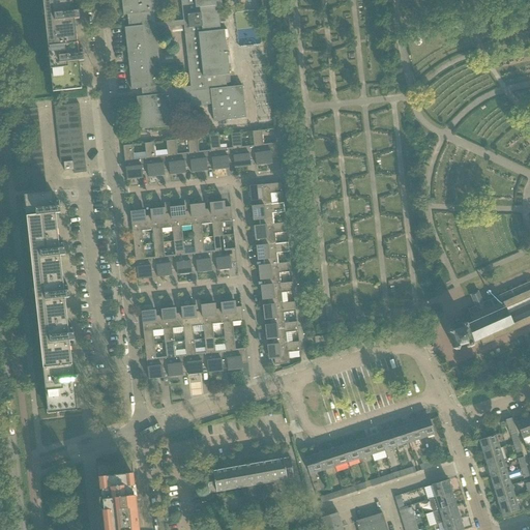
[(70,0),(50,0),(42,1),(48,42),(75,39),(72,21),(79,20),(79,12),(72,12),(71,7),(70,0)]
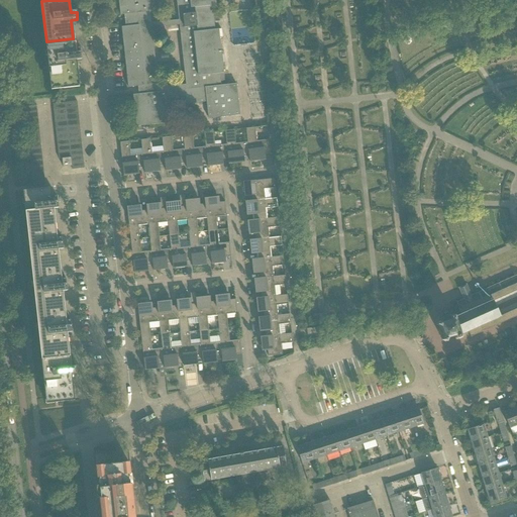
[(118,0),(120,15),(124,14),(125,26),(121,27),(128,88),(138,87),(138,94),(133,95),(136,126),(146,125),(168,123),(167,106),(206,101),(208,118),(230,116),(240,115),(236,83),(221,85),(219,73),(223,73),(220,40),(219,36),(219,29),(215,30),(215,29),(212,5),(216,5),(215,0),(118,0)]
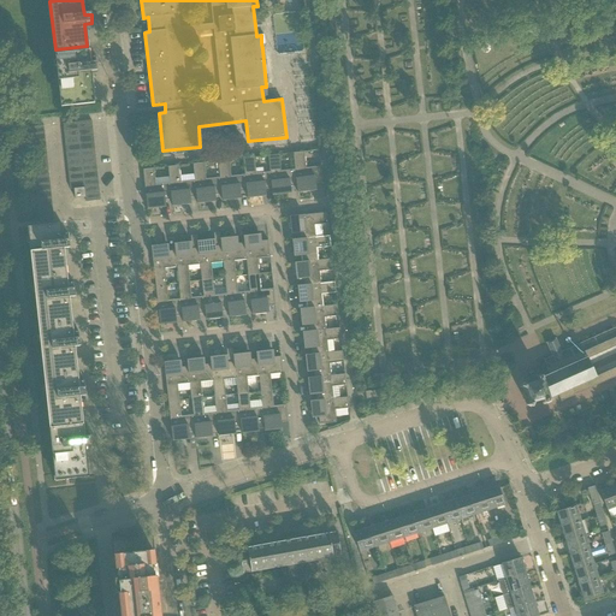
[(533,23),(528,31),(535,36),(542,28),(533,23)]
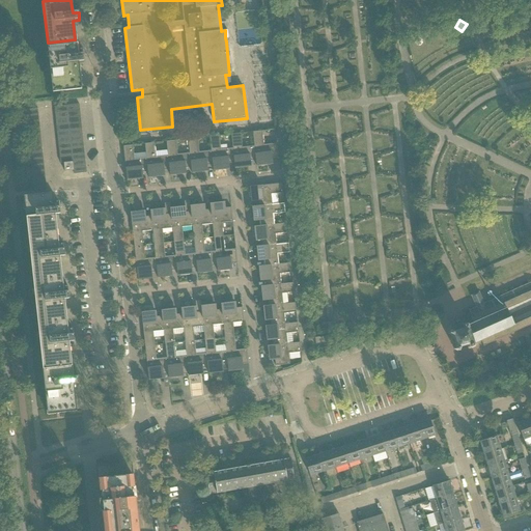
[(75,39),(48,43),(53,92),(61,91),(64,91),(82,89),(79,62),(84,61),(83,54),(77,55),(76,49),(75,39)]
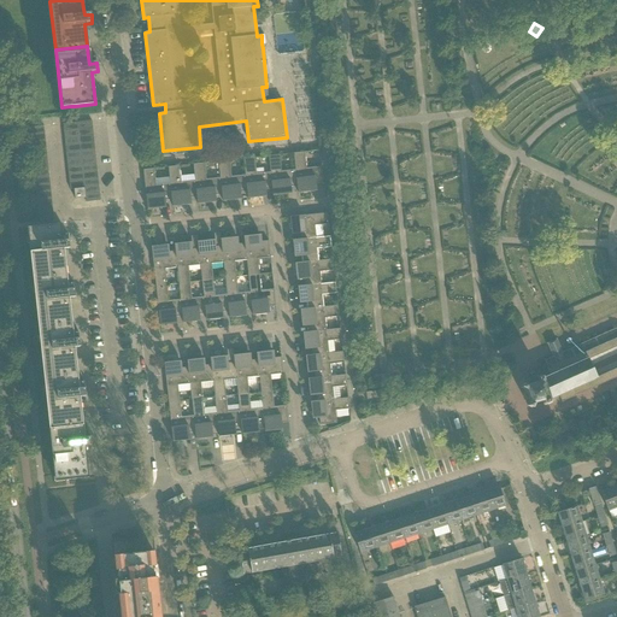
[(305,152),(294,153),(298,187),(299,193),(304,192),(312,192),(317,191),(317,188),(316,184),(323,183),(321,166),(306,169),(305,152)]
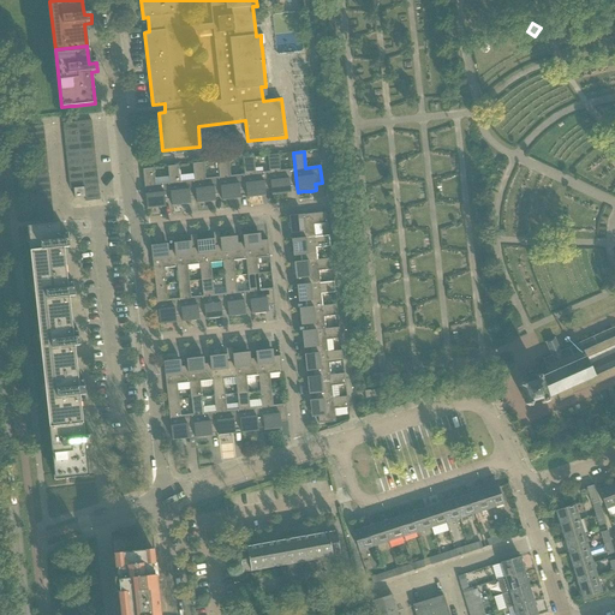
[(279,155),(268,155),(270,172),(272,189),(273,195),(278,195),(286,193),(291,193),(291,191),(290,186),(293,186),(297,186),(293,153),(294,169),(281,171),(279,155)]
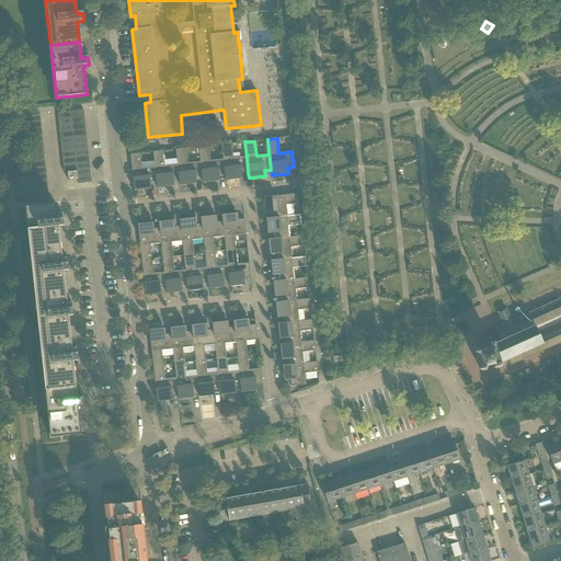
[(231,144),(221,145),(224,159),(225,174),(226,181),(231,180),(239,179),(242,179),(242,176),(242,172),(248,172),(247,157),(245,157),(235,158),(233,158),(231,144)]
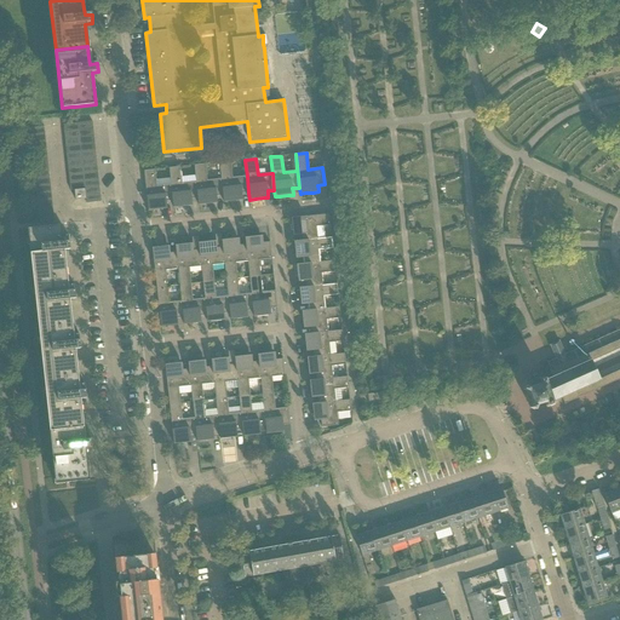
[(230,161),(219,162),(222,179),(223,195),(224,202),(230,201),(239,201),(242,200),(242,197),(242,194),(245,193),(248,193),(247,176),(240,177),(233,178),(230,161)]
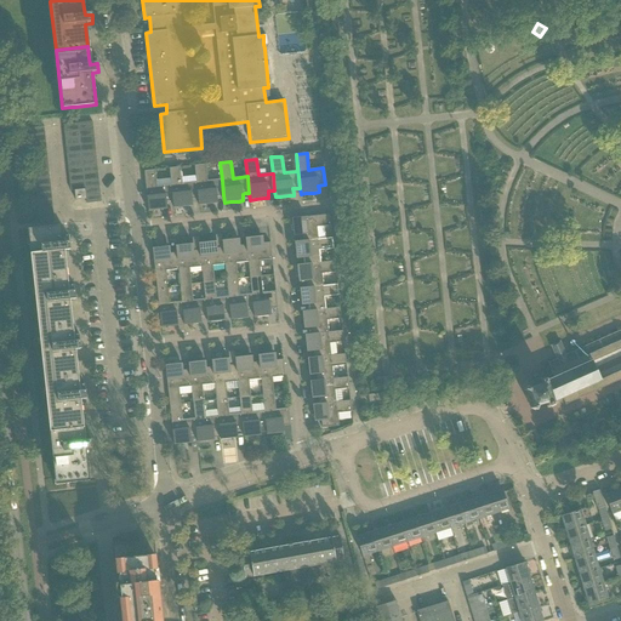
[(206,164),(195,165),(197,182),(199,199),(199,205),(205,205),(214,204),(218,204),(217,201),(217,197),(218,197),(223,195),(222,180),(211,181),(208,181),(206,164)]
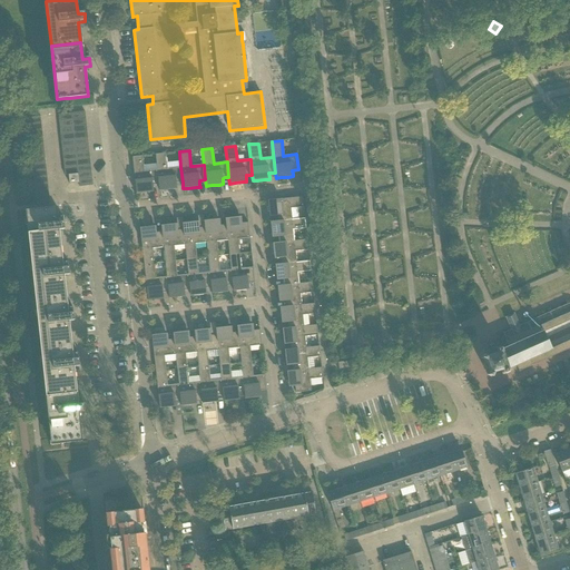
[(166,154),(156,155),(157,169),(159,185),(159,192),(165,190),(173,189),(177,189),(176,187),(176,183),(177,183),(182,183),(183,183),(180,167),(176,167),(167,168),(166,154)]
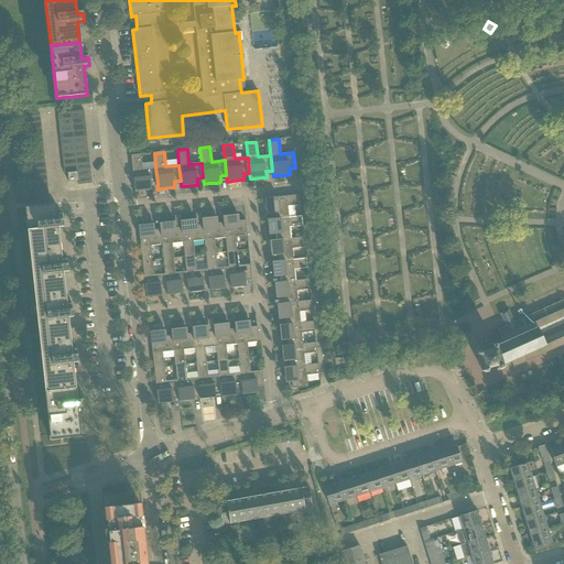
[(141,154),(131,155),(134,192),(140,191),(148,191),(152,190),(152,187),(151,184),(152,183),(158,183),(155,167),(145,169),(142,169),(141,154)]
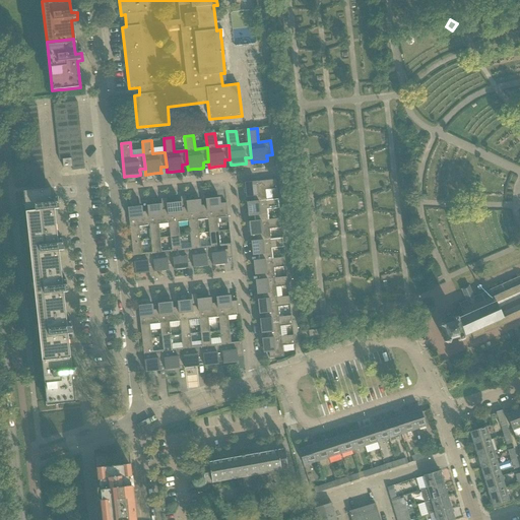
[(72,167),(72,165),(71,158),(62,159),(63,168),(72,167)]
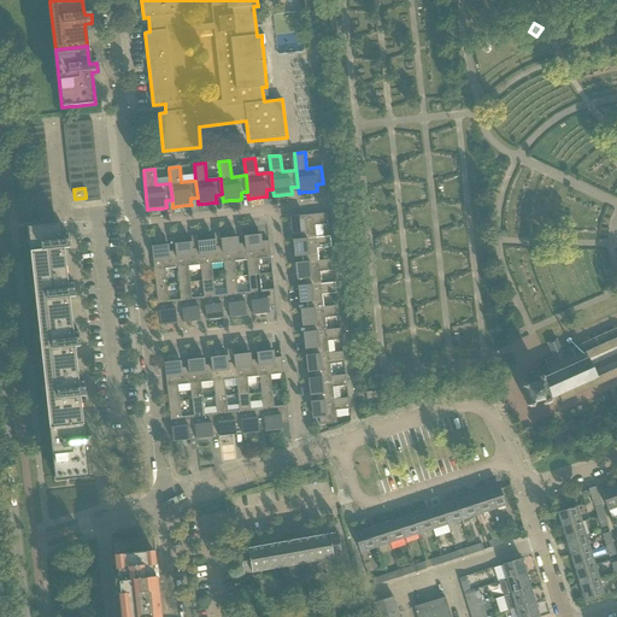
[(328,213),(291,217),(291,222),(292,230),(292,234),(294,234),(295,235),(295,240),(316,239),(316,238),(316,231),(315,225),(329,224),(328,213)]
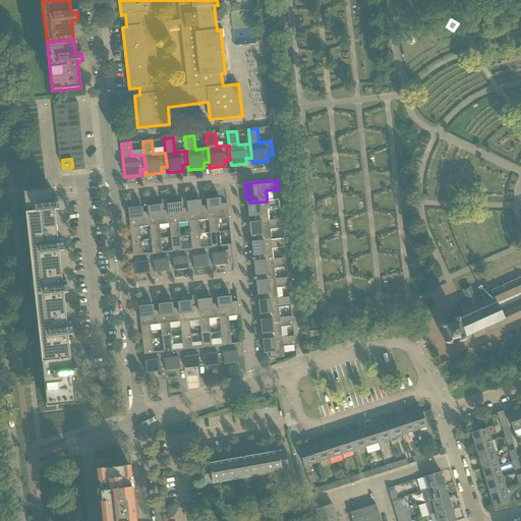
[(52,189),(24,192),(29,234),(57,231),(55,210),(59,210),(58,203),(54,204),(53,197),(52,189)]
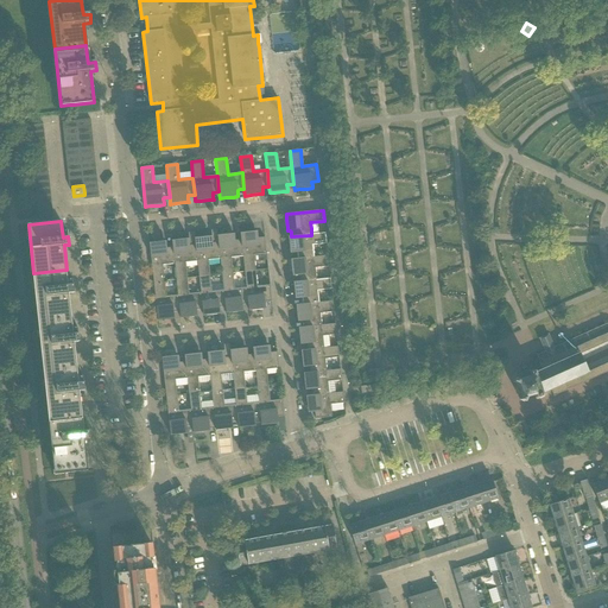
[(245,233),(241,233),(241,240),(244,257),(245,272),(255,271),(254,255),(266,254),(266,253),(265,238),(258,238),(258,234),(257,232),(253,232),(245,233)]
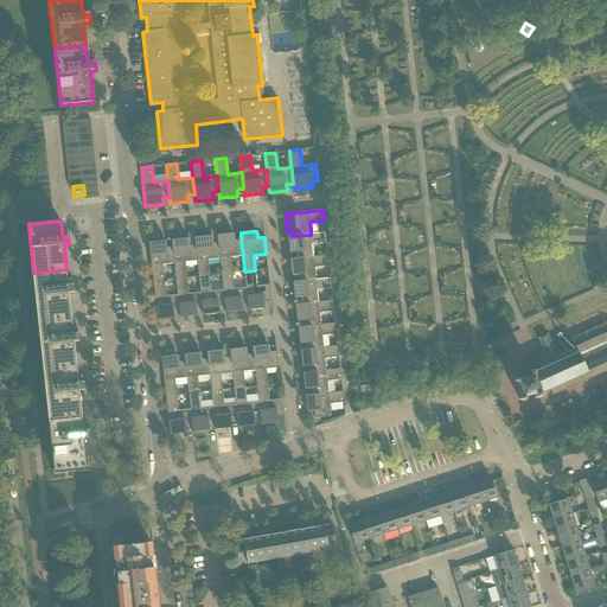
[(291,236),(288,237),(288,241),(289,249),(291,253),(293,253),(296,253),(296,255),(298,259),(313,257),(313,256),(313,253),(312,244),(326,243),(325,232),(311,235),(291,236)]
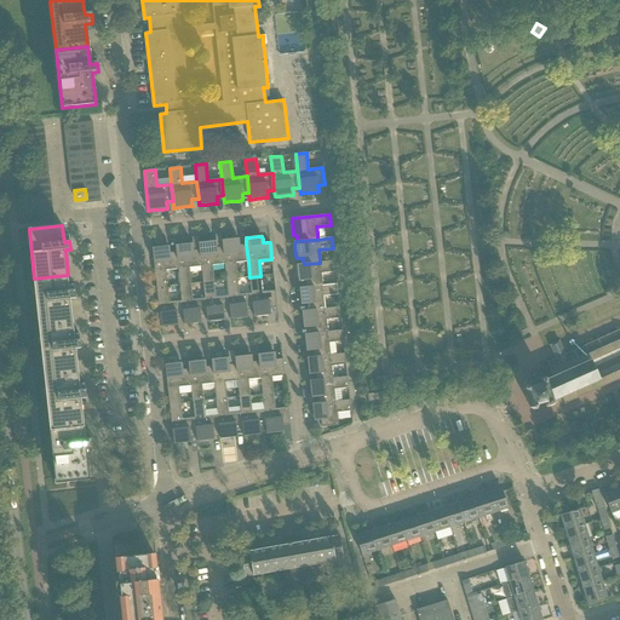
[(227,240),(223,240),(223,247),(224,264),(227,280),(237,279),(236,263),(248,262),(246,245),(241,245),(240,246),(239,241),(239,239),(235,239),(227,240)]
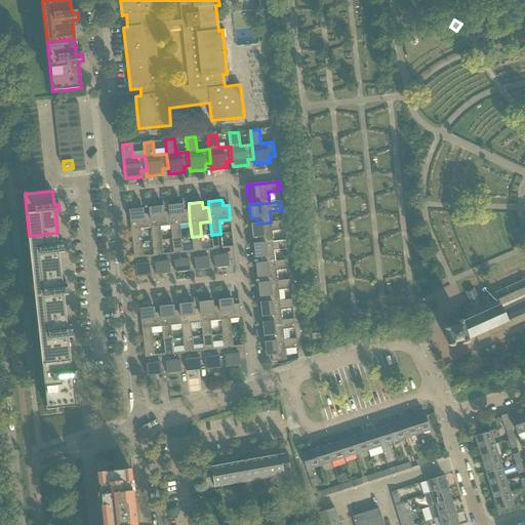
[(171,205),(168,206),(169,211),(170,226),(172,239),(182,238),(179,225),(190,224),(189,209),(185,210),(184,210),(183,206),(183,204),(178,205),(171,205)]
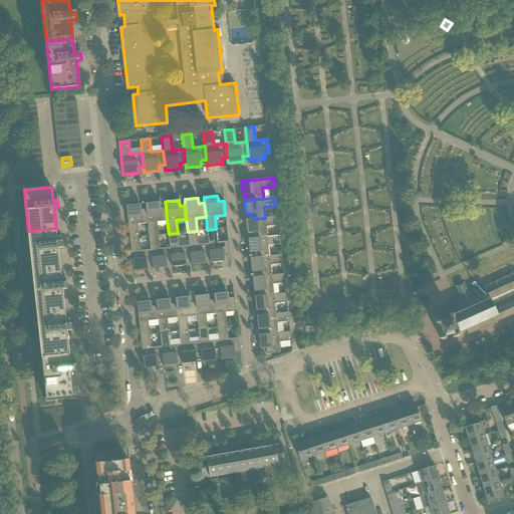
[(149,203),(146,204),(147,209),(148,223),(149,236),(159,235),(157,222),(167,221),(166,207),(165,207),(162,208),(161,208),(160,204),(160,202),(156,203),(149,203)]
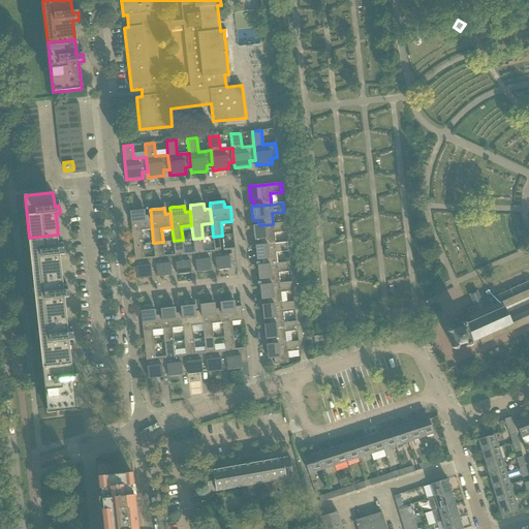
[(133,211),(130,212),(133,245),(144,244),(142,230),(152,229),(151,215),(147,216),(145,216),(145,213),(145,212),(145,210),(141,211),(133,211)]
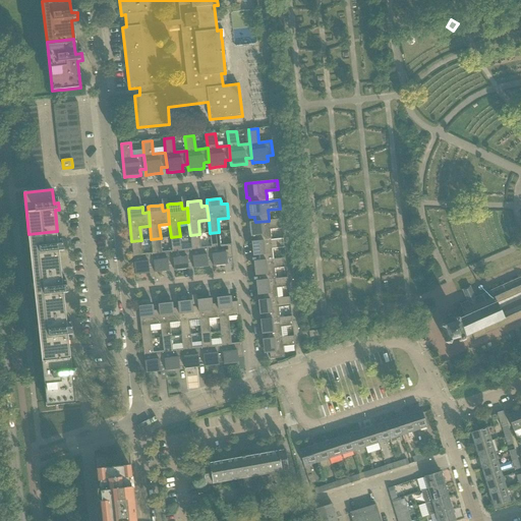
[(255,222),(249,223),(250,226),(250,233),(251,236),(253,236),(256,236),(257,239),(257,241),(272,240),(271,235),(270,230),(282,228),(281,219),(269,221),(255,222)]
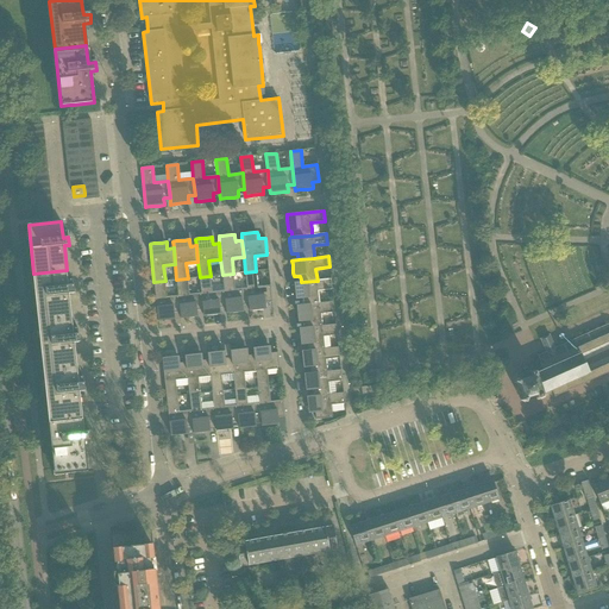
[(67,270),(33,274),(38,322),(71,319),(69,294),(74,294),(74,286),(68,287),(68,280),(67,270)]
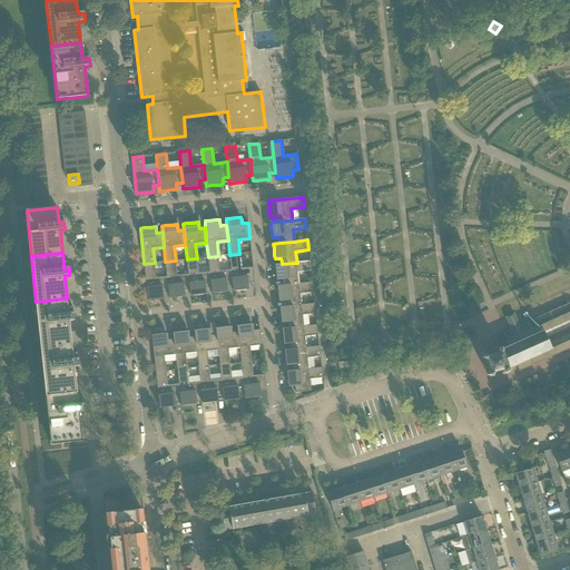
[(239,254),(229,255),(231,269),(233,285),(234,292),(237,291),(245,290),(248,290),(248,287),(248,284),(255,283),(253,267),(242,268),(239,254)]
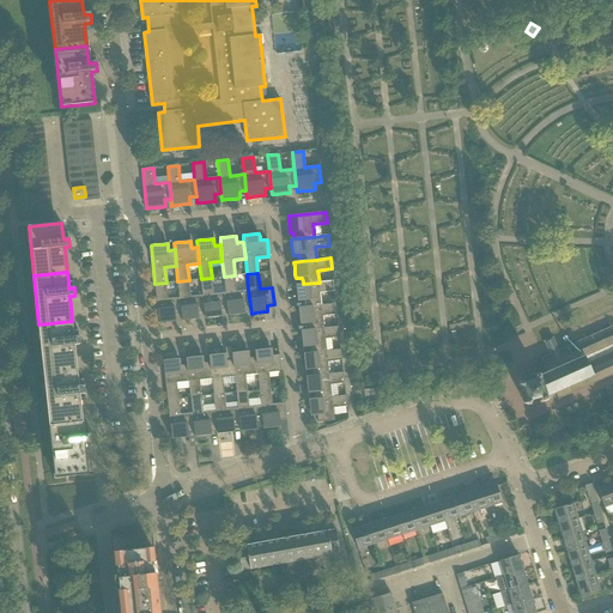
[(235,275),(224,277),(225,292),(228,309),(229,316),(232,315),(241,315),(244,314),(244,311),(244,308),(246,307),(250,307),(248,290),(237,291),(235,275)]
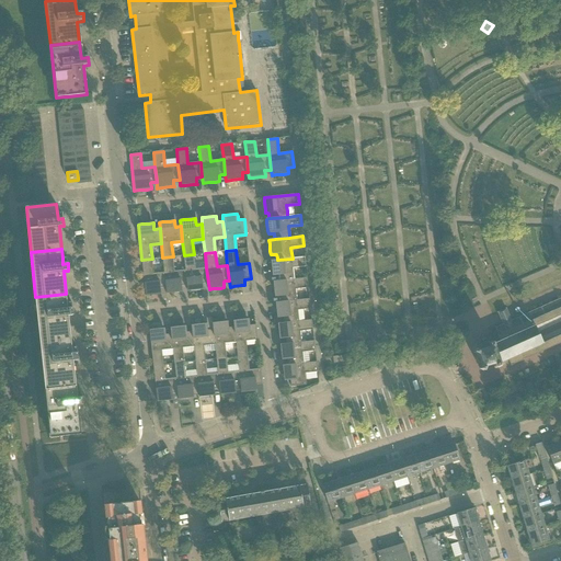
[(194,254),(184,255),(185,270),(187,285),(187,292),(189,292),(192,290),(199,290),(203,289),(203,287),(203,284),(206,283),(208,283),(206,267),(195,268),(194,254)]
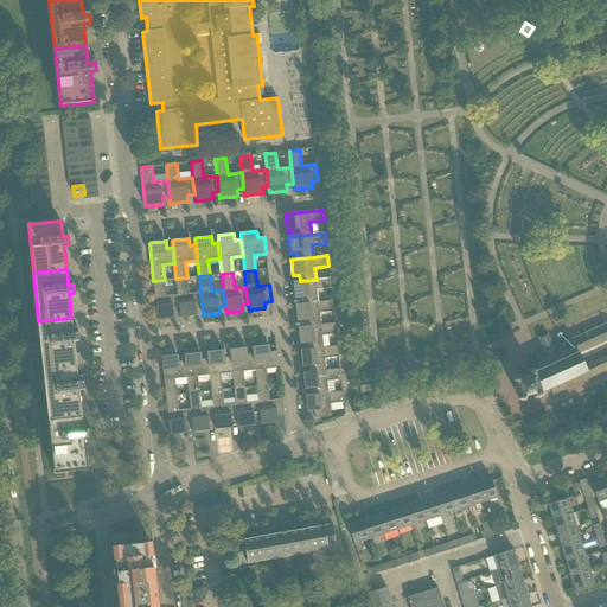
[(187,278),(176,279),(178,294),(180,311),(180,318),(184,318),(192,317),(197,315),(197,313),(196,310),(203,308),(200,292),(189,293),(187,278)]
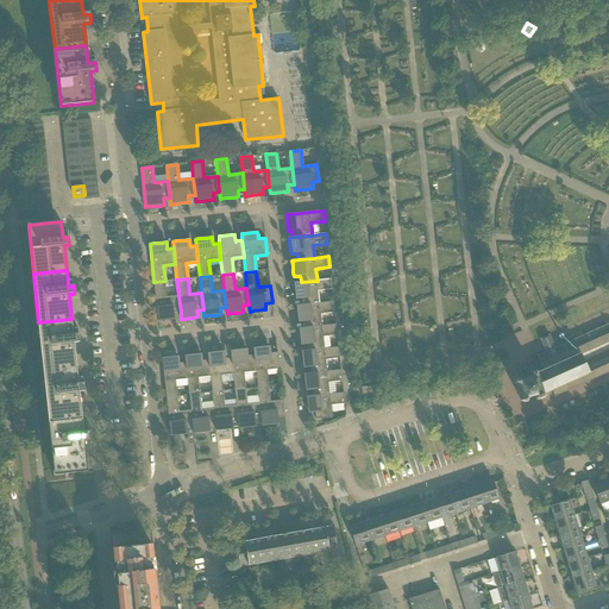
[(301,282),(294,283),(295,287),(295,295),(296,300),(299,299),(302,299),(303,302),(303,305),(303,306),(320,303),(319,296),(319,292),(332,290),(331,280),(318,281),(301,282)]
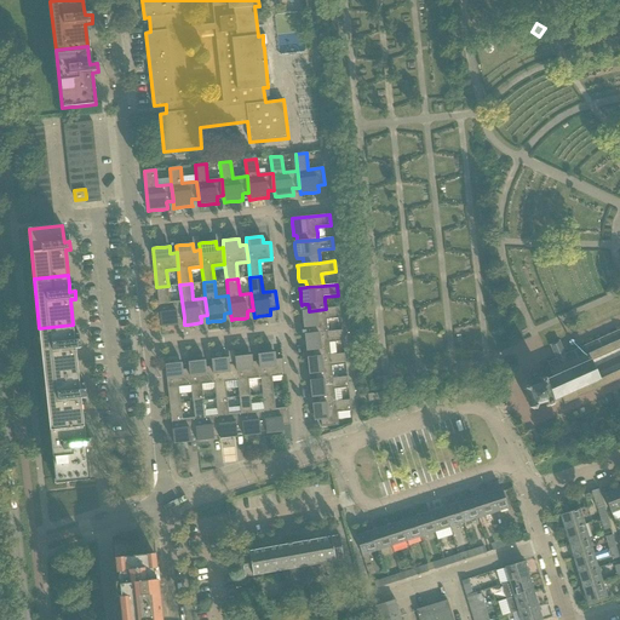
[(168,286),(156,287),(161,327),(165,327),(173,326),(178,325),(178,322),(177,319),(178,319),(179,319),(183,317),(184,317),(182,300),(170,303),(168,286)]
